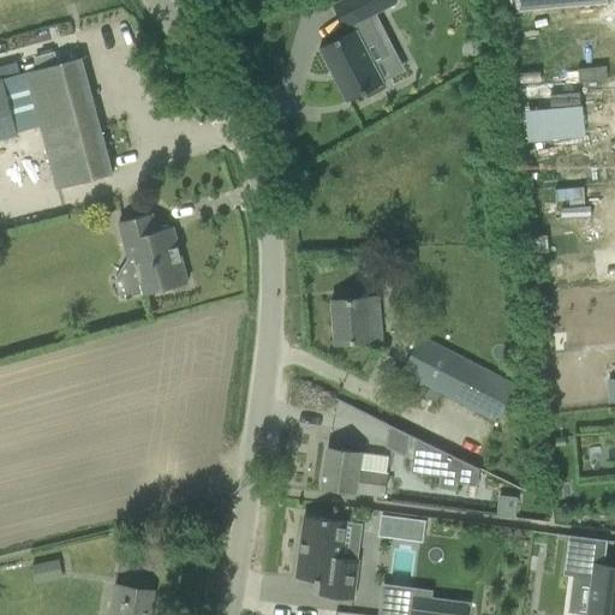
[(318,49),(346,103),(383,84),(374,65),(389,58),(369,18),(396,4),(394,0),(342,0),(333,6),(345,30),(351,27),(353,31),(318,49)]
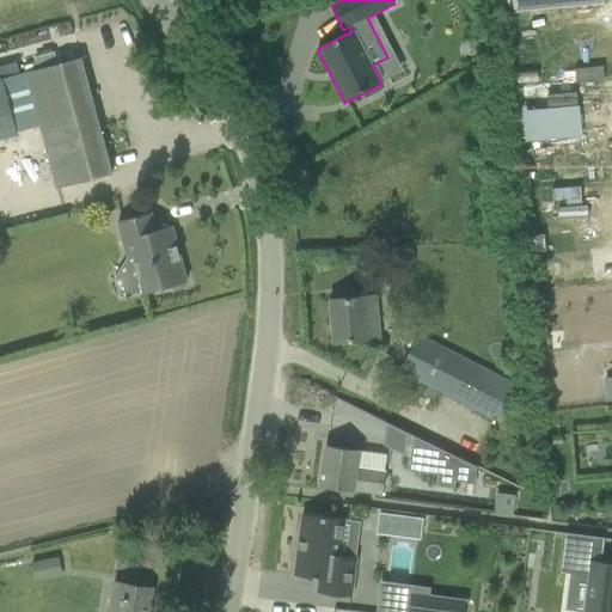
[(40,129),(56,189),(111,175),(80,59),(25,74),(40,129)]
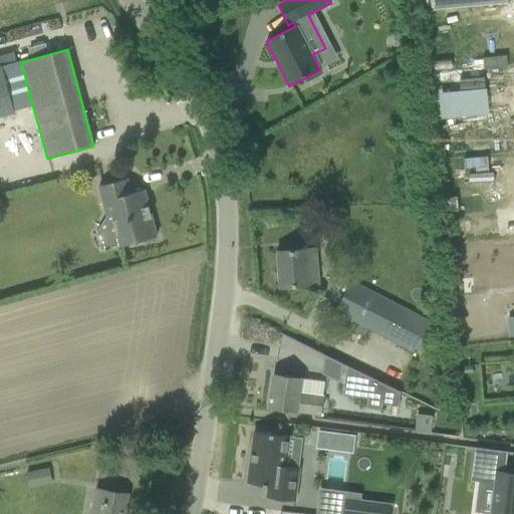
[(21,62),(1,67),(14,113),(33,108),(21,62)]
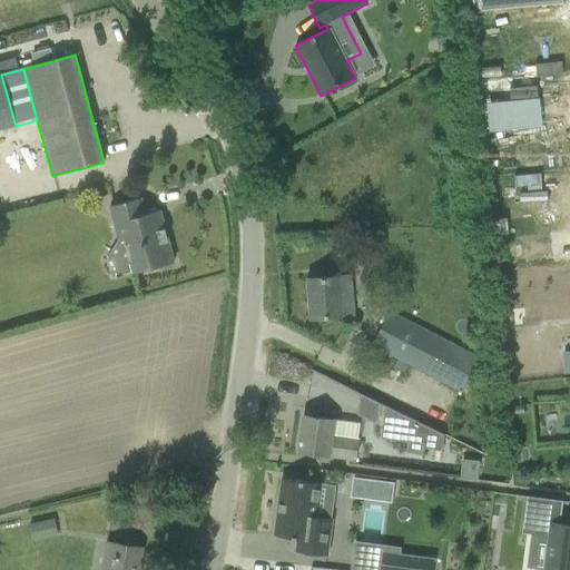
[(121,226),(134,274),(174,263),(159,210),(145,215),(140,198),(109,206),(116,228),(121,226)]
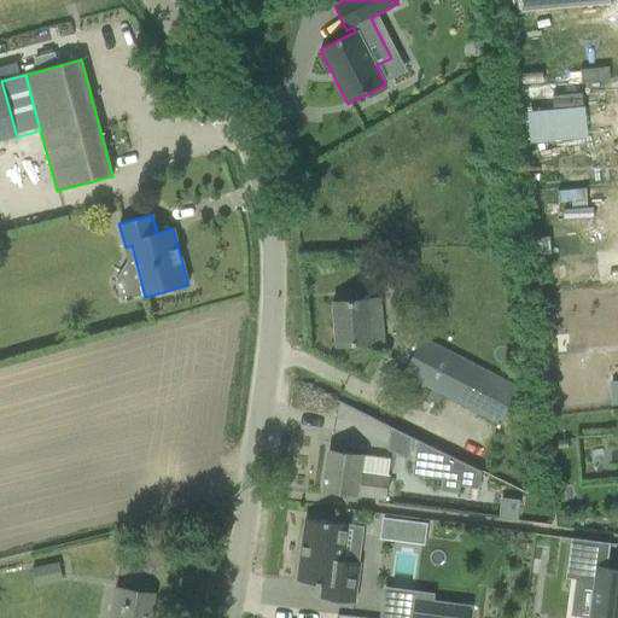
[(548,237),(534,238),(535,255),(549,254),(548,237)]
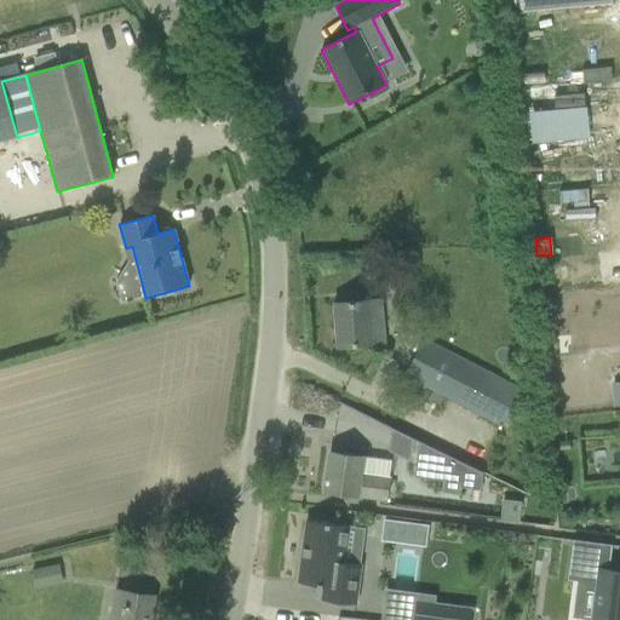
[(598,256),(541,260),(544,290),(602,285),(598,256)]
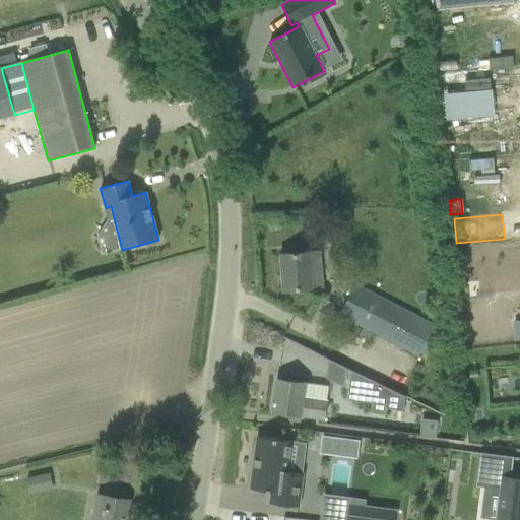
[(319,252),(279,255),(282,291),(313,289),(313,288),(322,287),(319,252)]
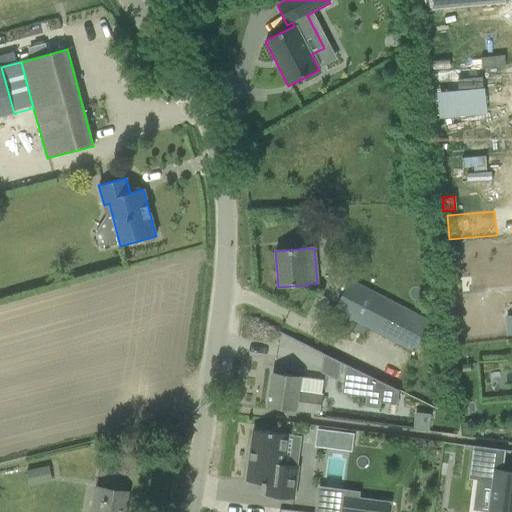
[(335,310),(413,351),(428,322),(349,281),(335,310)]
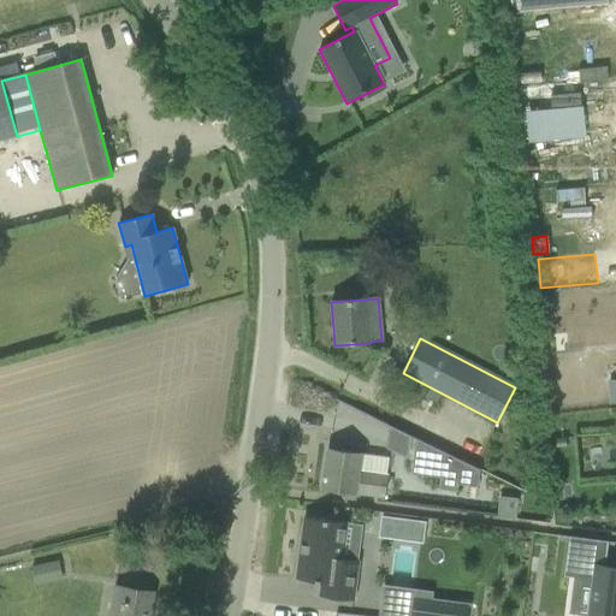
[(480,471),(415,439),(412,475),(440,479),(439,489),(455,491),(456,485),(478,487),(480,471)]
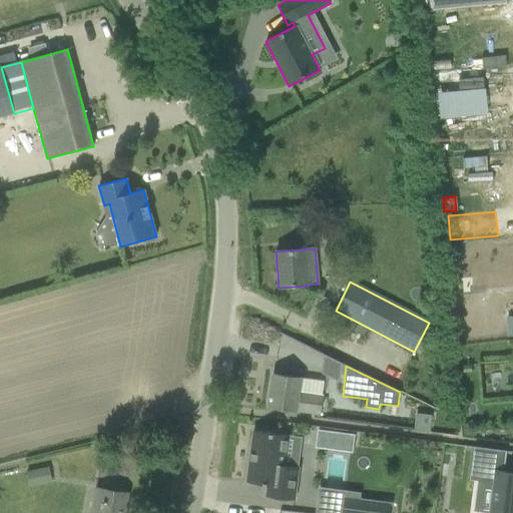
[(319,414),(324,382),(273,375),(269,407),(289,410),(319,414)]
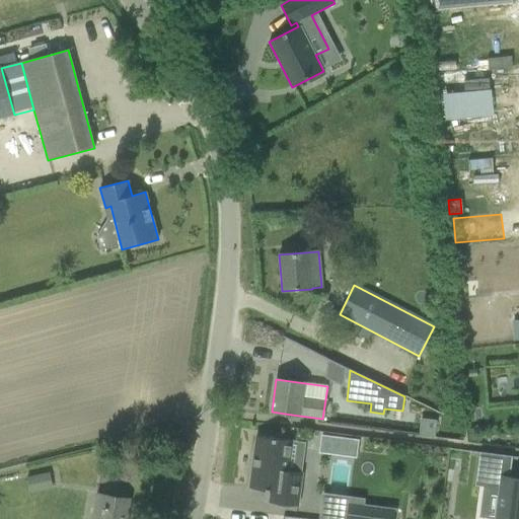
[(424,420),(422,437),(435,439),(437,422),(424,420)]
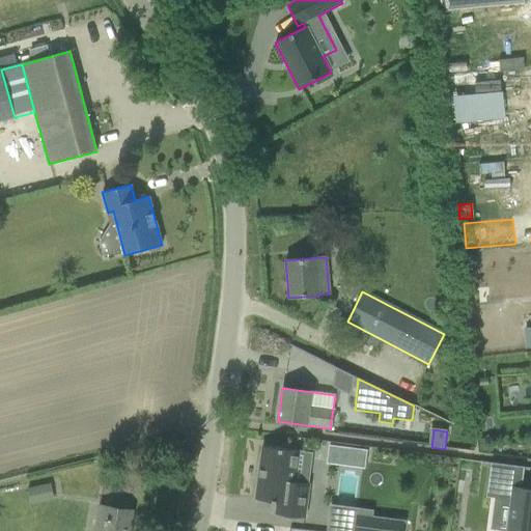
[(262,446),(255,500),(277,502),(275,514),(304,519),(308,483),(295,481),(298,450),(262,446)]
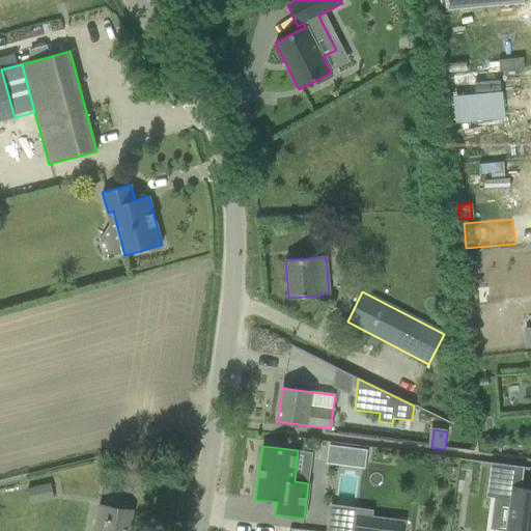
[(347,446),(345,464),(363,467),(365,449),(347,446)]
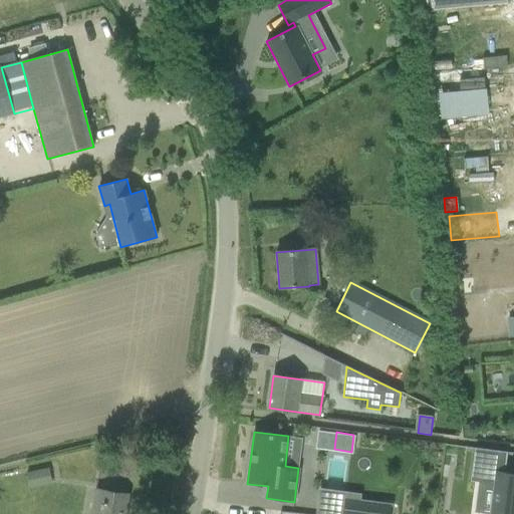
[(475,448),(470,482),(488,484),(488,482),(495,483),(490,513),(513,513),(513,474),(504,473),(507,453),(475,448)]
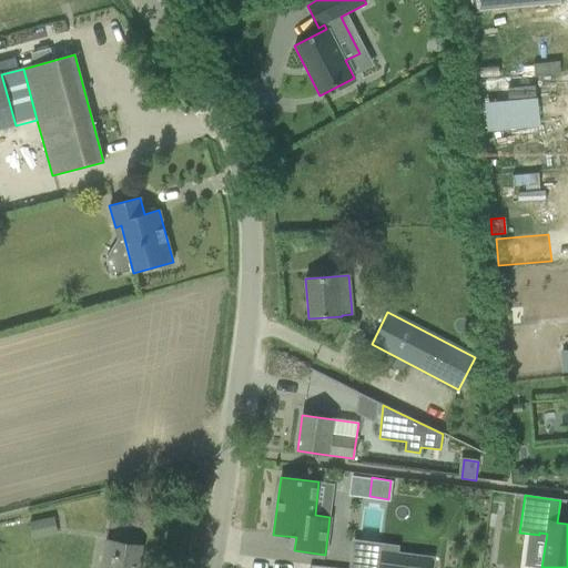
[(138,567),(141,547),(105,541),(101,567),(138,567)]
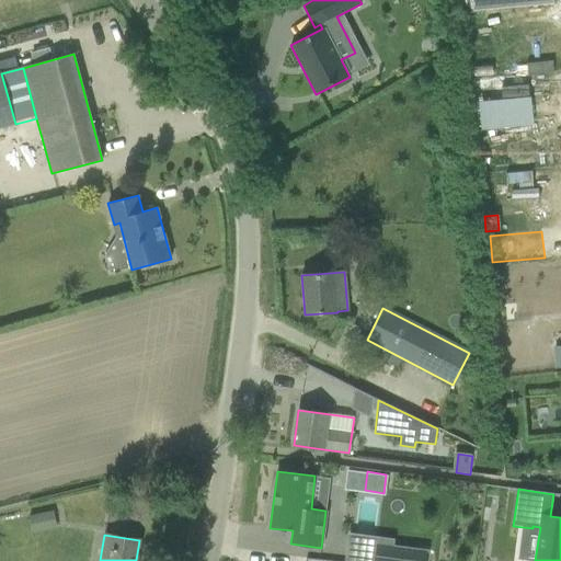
[(379,545),(377,560),(425,560),(427,550),(399,547),(379,545)]
